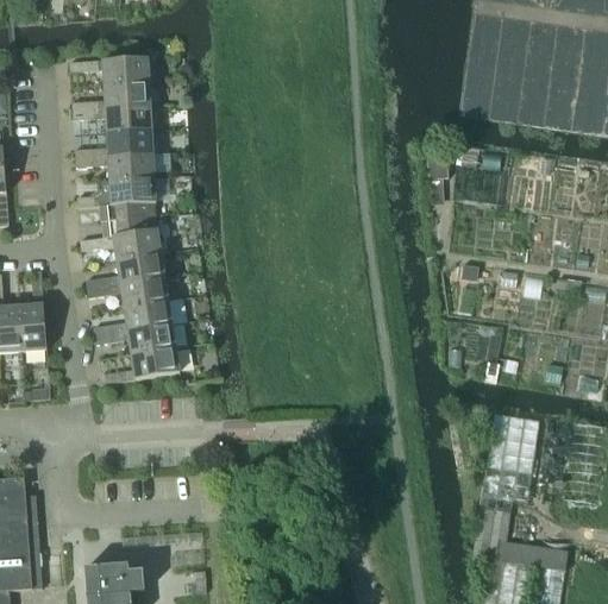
[(70,62),(70,71),(104,69),(105,85),(150,82),(148,57),(70,62)]
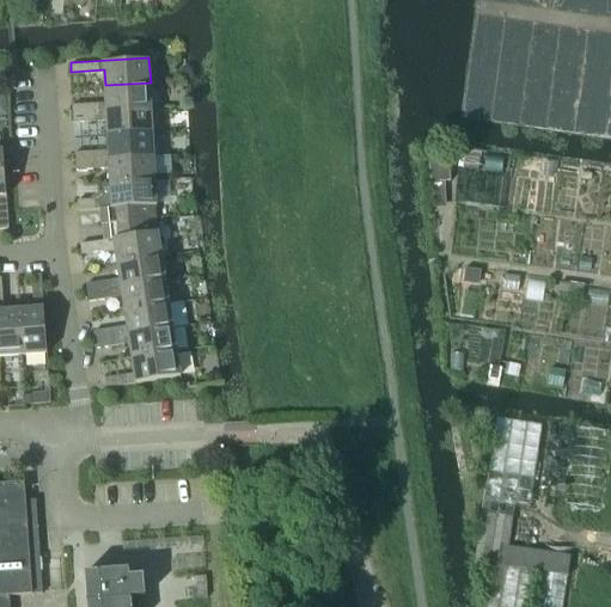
[(105,100),(85,102),(86,118),(98,118),(97,109),(152,106),(159,102),(158,90),(151,86),(151,83),(105,85),(105,100)]
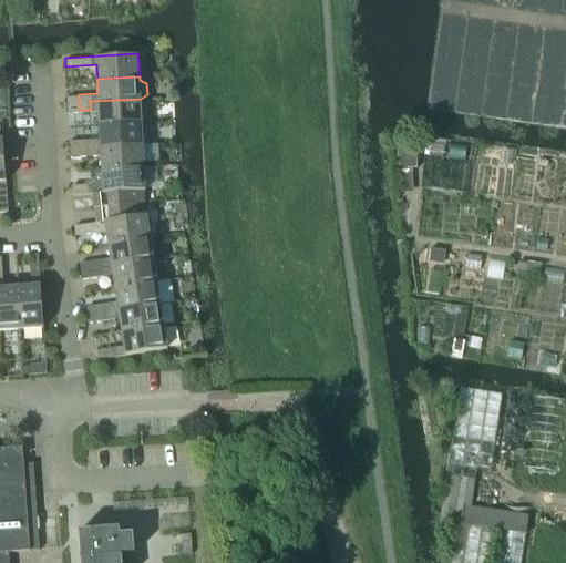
[(68,94),(68,111),(80,110),(79,94),(68,94)]
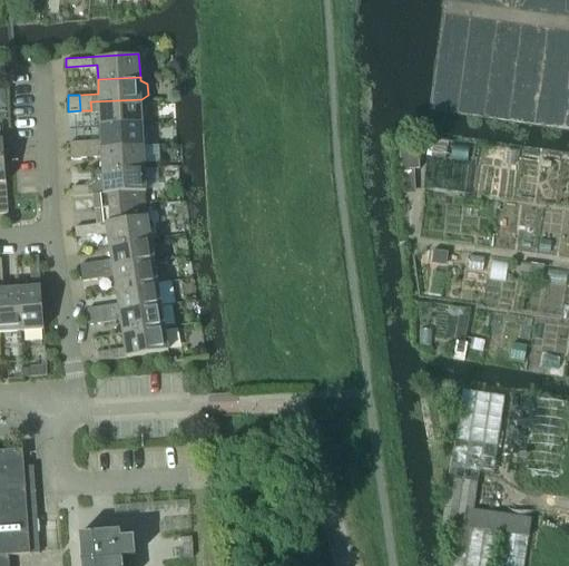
[(99,109),(100,124),(143,122),(141,99),(90,101),(91,110),(99,109)]
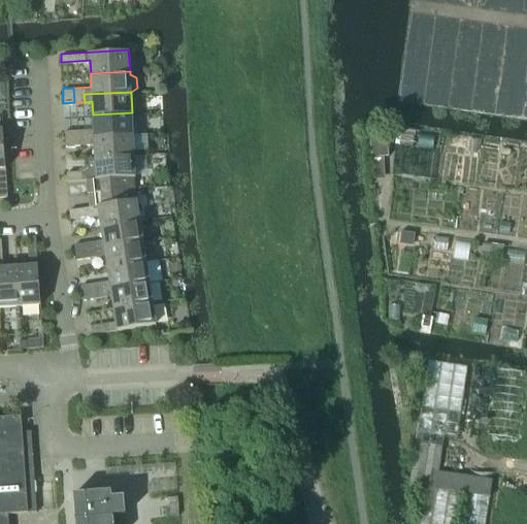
[(93,128),(75,129),(76,143),(87,143),(86,135),(133,133),(132,112),(93,115),(93,128)]
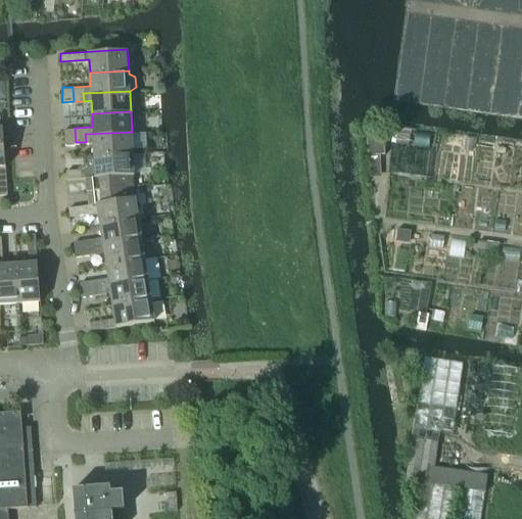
[(64,128),(65,143),(76,142),(75,128),(64,128)]
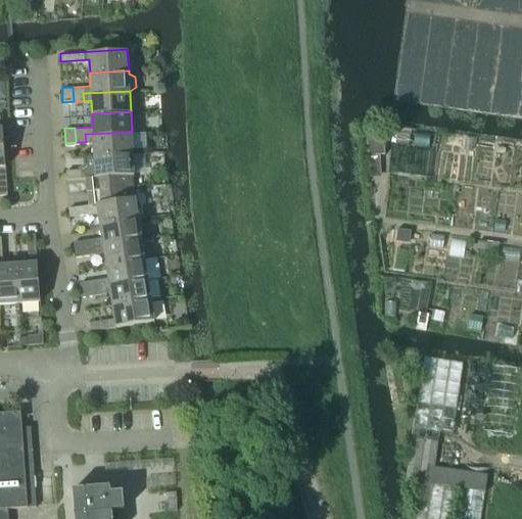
[(94,142),(94,153),(133,151),(132,132),(85,134),(86,142),(94,142)]
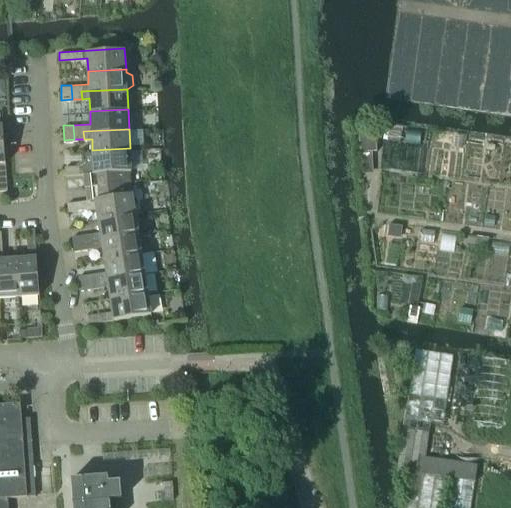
[(377,135),(359,136),(360,172),(374,172),(373,150),(377,150),(377,135)]
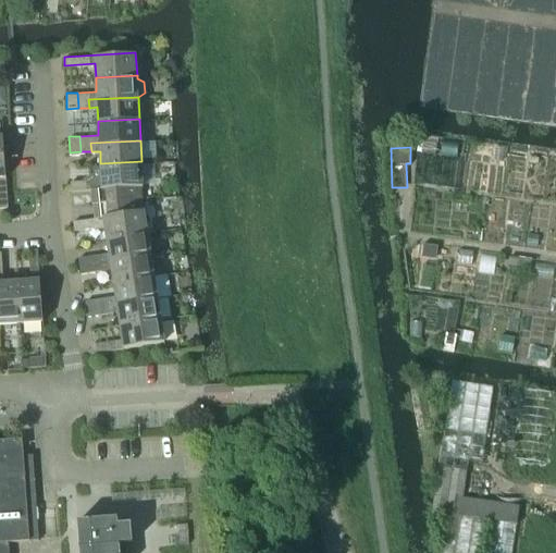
[(71,180),(72,189),(95,187),(96,193),(97,203),(137,198),(136,186),(143,185),(141,161),(100,163),(100,166),(94,166),(95,176),(90,179),(71,180)]
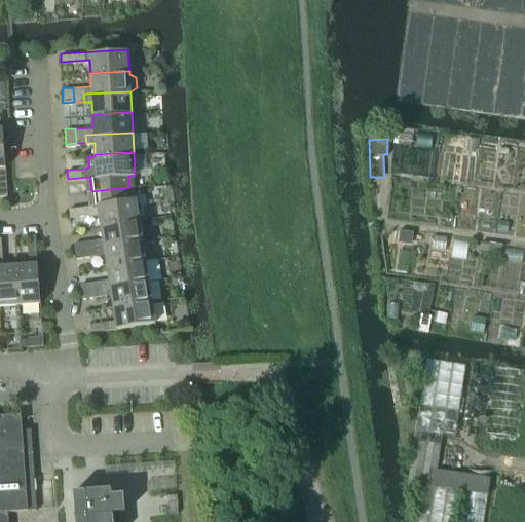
[(92,204),(69,208),(71,216),(99,212),(101,227),(140,221),(136,198),(130,198),(129,187),(91,191),(92,204)]
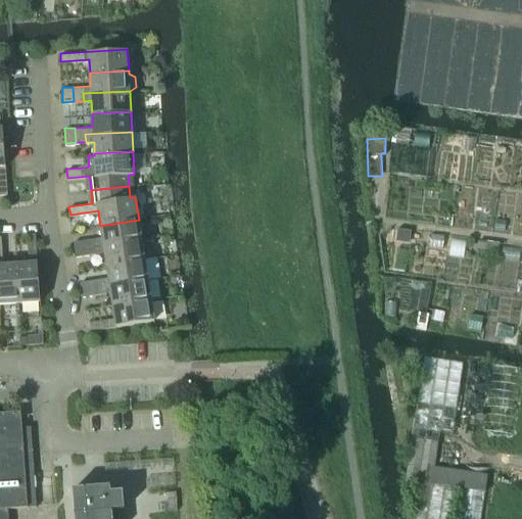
[(455,214),(453,225),(462,226),(464,216),(455,214)]
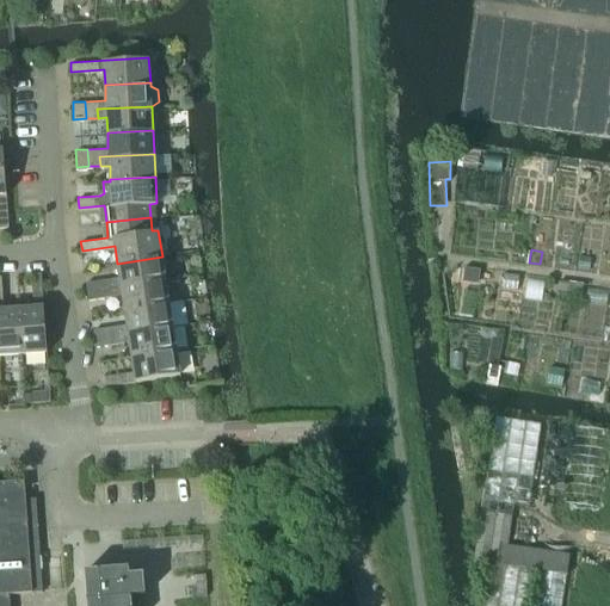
[(592,255),(580,253),(578,266),(590,269),(592,255)]
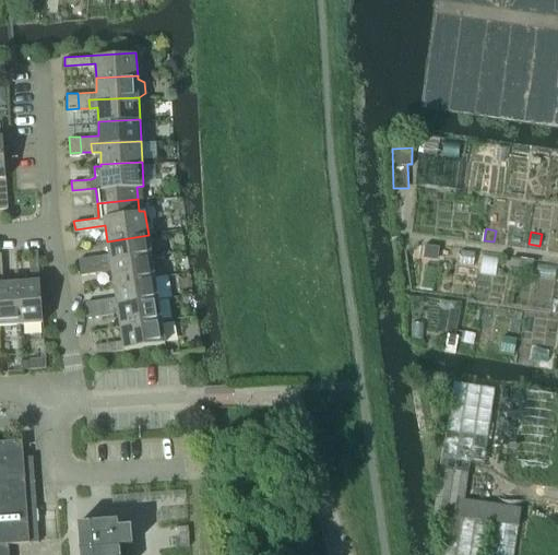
[(101,262),(151,255),(149,235),(107,241),(109,252),(90,256),(92,271),(102,270),(101,262)]
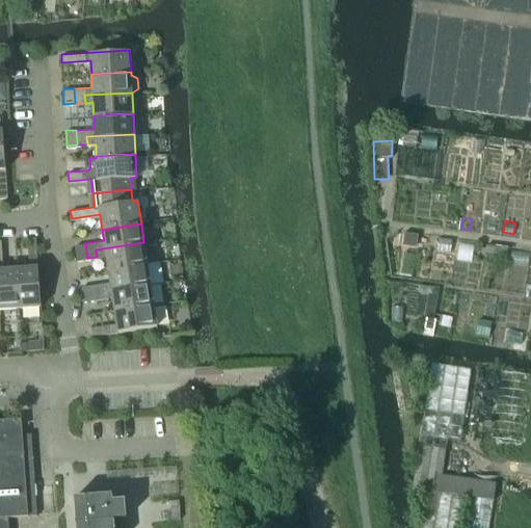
[(407,231),(406,242),(420,243),(422,233),(407,231)]
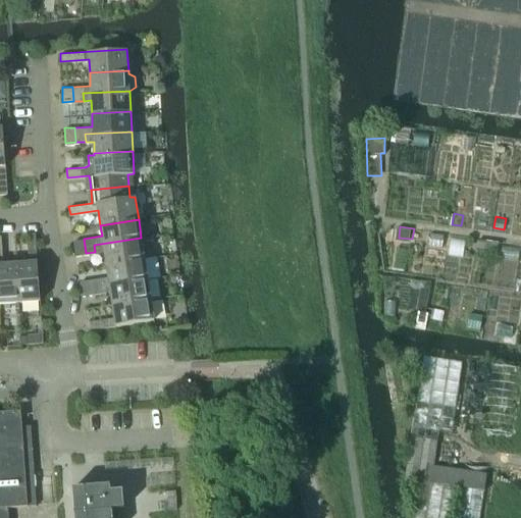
[(16,262),(19,301),(41,299),(36,232),(28,234),(30,261),(16,262)]
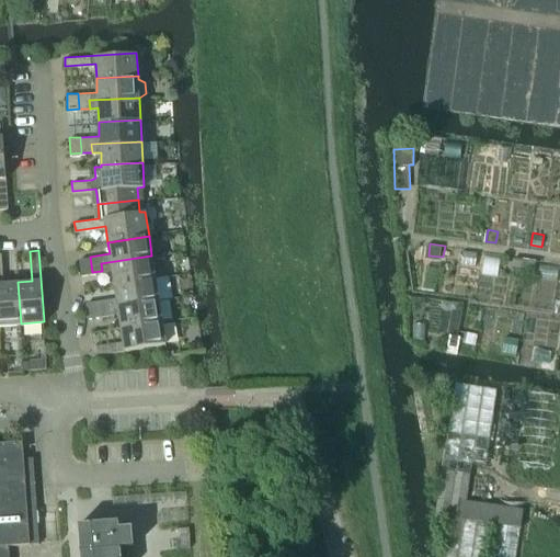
[(101,263),(102,271),(112,269),(114,283),(156,276),(152,256),(101,263)]
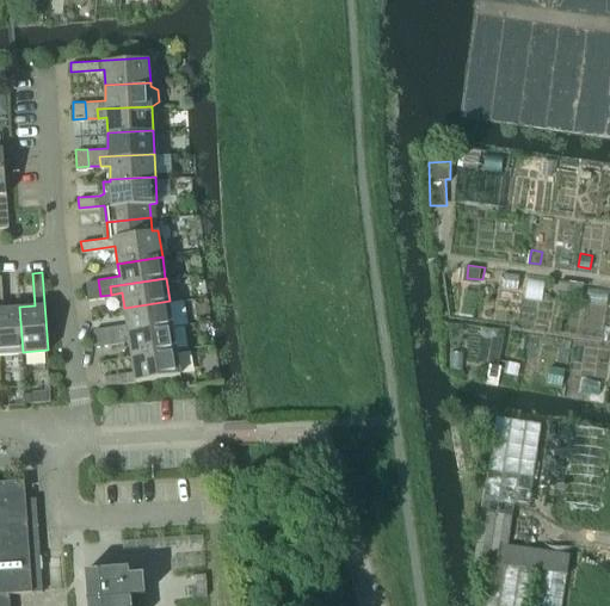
[(570,280),(567,279),(561,278),(559,291),(566,292),(567,292),(570,280)]
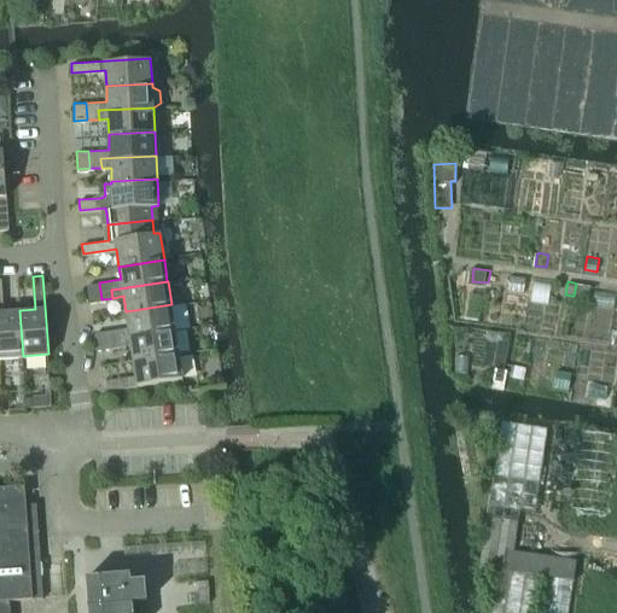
[(99,282),(87,284),(89,302),(102,299),(99,282)]
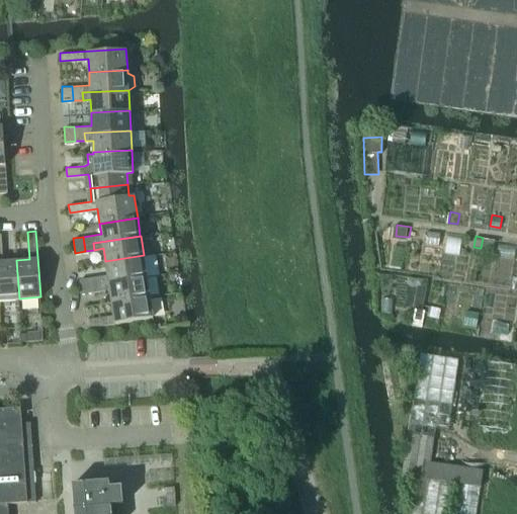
[(495,241),(483,239),(482,247),(494,248),(495,241)]
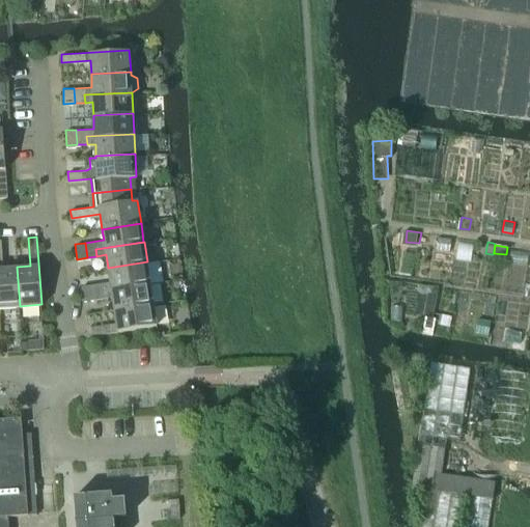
[(0,307),(20,306),(17,267),(3,268),(2,248),(0,248),(0,307)]
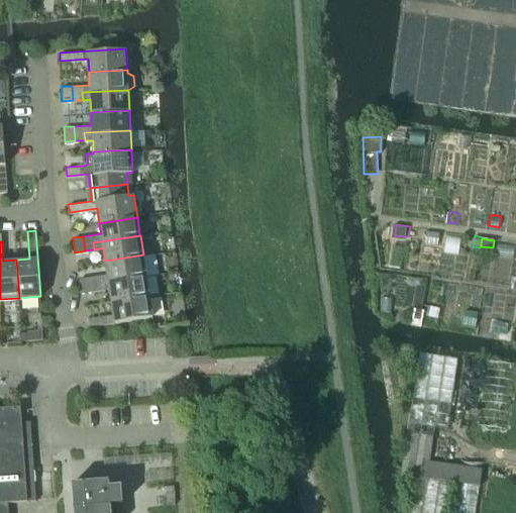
[(107,274),(89,276),(91,291),(101,290),(100,282),(146,275),(143,254),(105,261),(107,274)]
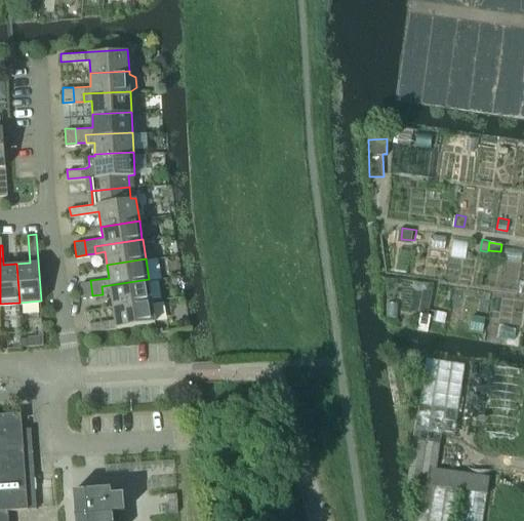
[(102,286),(103,294),(111,292),(113,306),(152,299),(149,279),(102,286)]
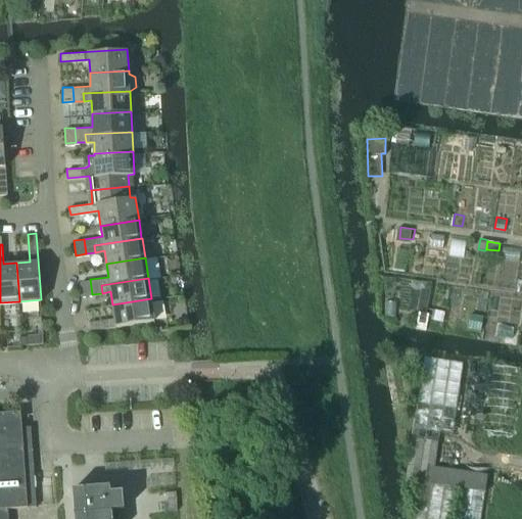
[(81,281),(83,296),(92,294),(90,279),(81,281)]
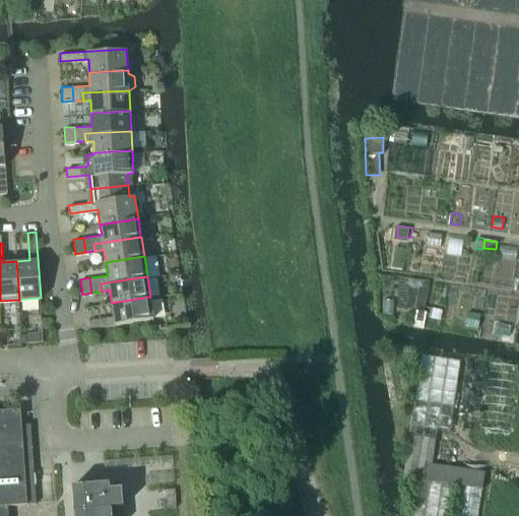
[(114,315),(86,320),(87,328),(153,318),(150,297),(112,303),(114,315)]
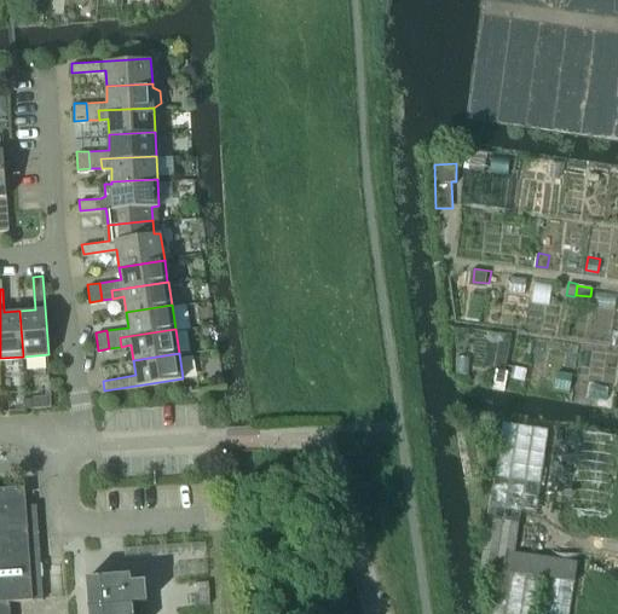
[(573,374),(558,371),(554,386),(570,388),(573,374)]
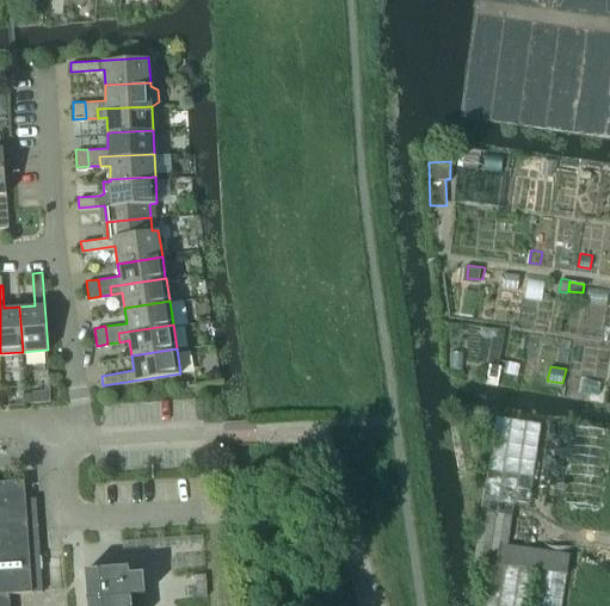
[(601,379),(583,377),(581,388),(598,391),(601,379)]
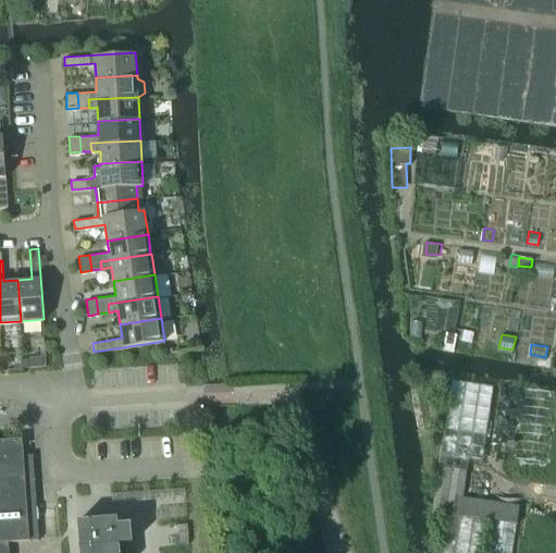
[(42,356),(31,356),(31,366),(45,365),(44,356),(42,356)]
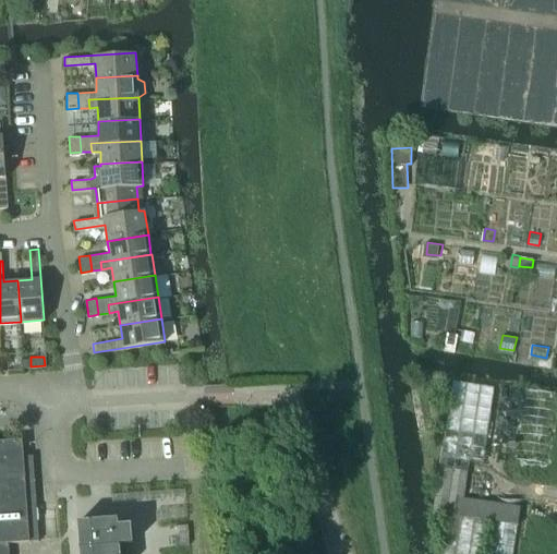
[(440,453),(433,509),(446,513),(439,553),(483,553),(489,517),(492,518),(486,553),(512,553),(521,503),(463,495),(468,469),(469,457),(483,459),(494,385),(451,378),(440,453)]
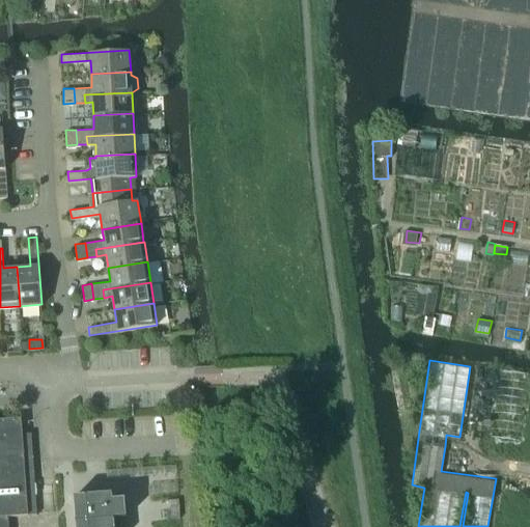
[(0,526),(9,526),(9,515),(37,512),(31,432),(23,433),(21,416),(0,417),(0,526)]
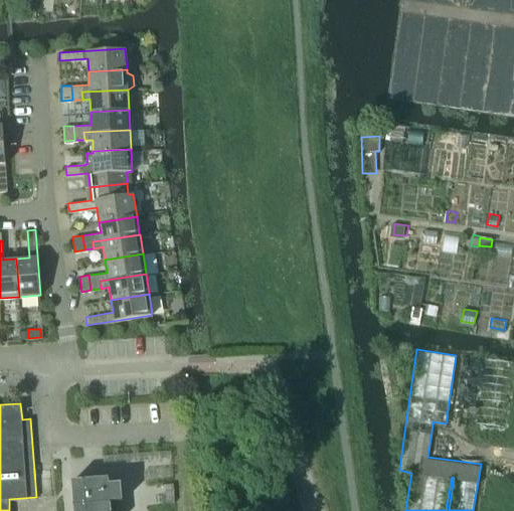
[(110,477),(72,480),(73,510),(112,510),(111,501),(123,500),(122,482),(110,483),(110,477)]
